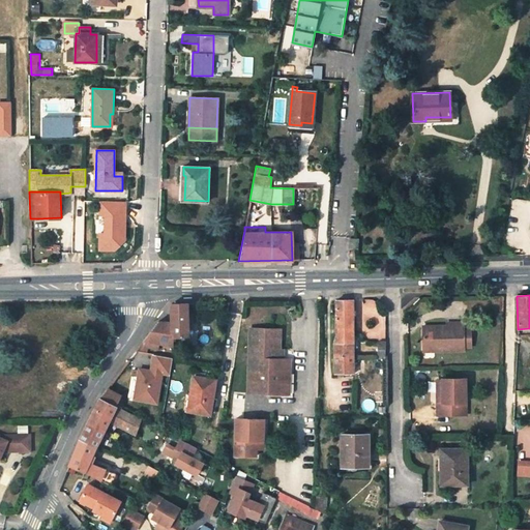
[(333,375),(354,375),(353,352),(353,349),(352,300),(335,300),(335,344),(332,344),(333,375)]
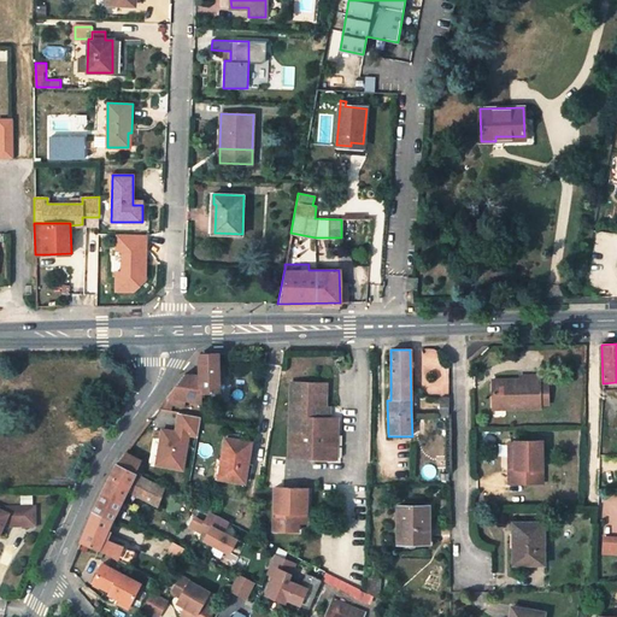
[(201,393),(218,392),(217,354),(198,354),(199,375),(183,375),(162,404),(182,409),(184,401),(200,404),(201,393)]
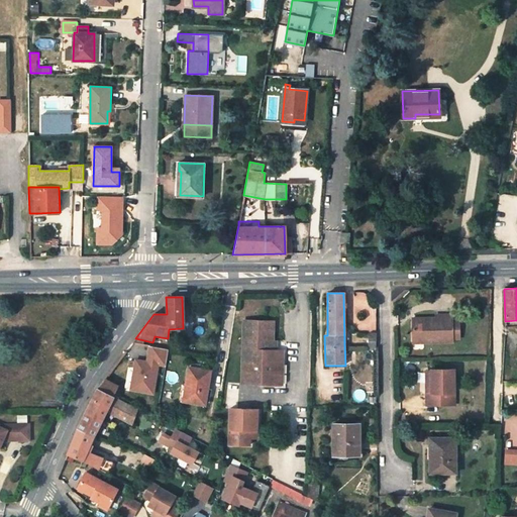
[(451,316),(435,316),(435,319),(427,319),(427,322),(412,322),(412,340),(423,340),(423,344),(452,343),(452,340),(451,322),(451,316)]
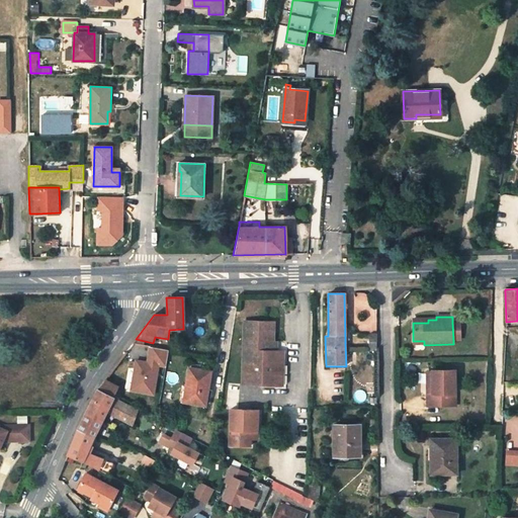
[(270,322),(241,322),(241,385),(280,385),(280,351),(274,351),(270,351),(270,343),(270,322)]
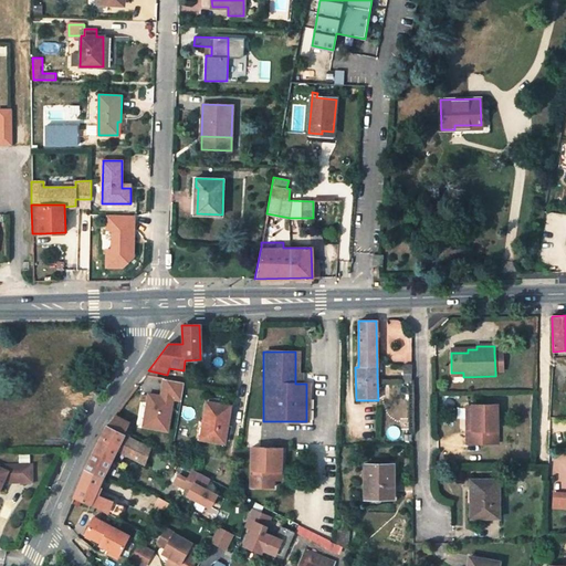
[(397,379),(410,380),(411,371),(397,370),(397,379)]
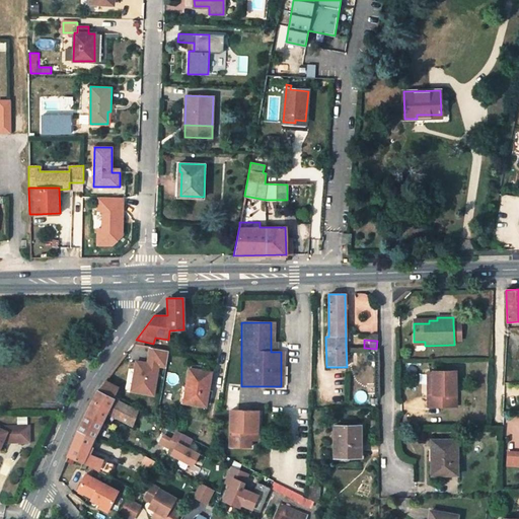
[(160,366),(167,367),(169,350),(149,346),(147,361),(136,359),(131,391),(156,395),(160,366)]
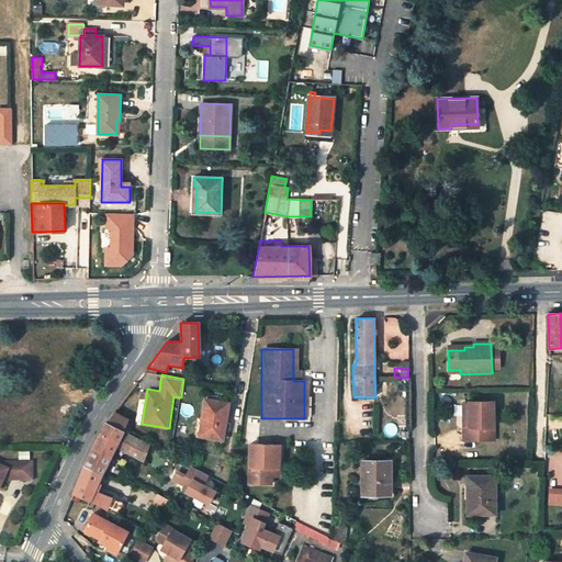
[(221,440),(227,404),(204,400),(201,420),(204,420),(202,437),(221,440)]
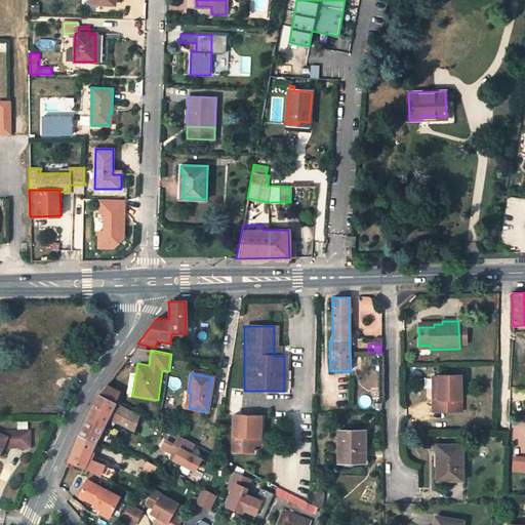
[(436,376),(436,399),(432,399),(433,411),(459,411),(459,375),(436,376)]
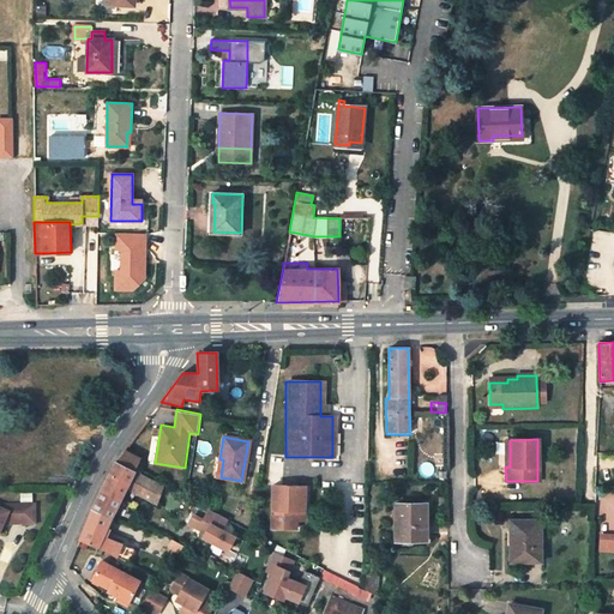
[(134,470),(140,459),(125,450),(116,461),(134,470)]
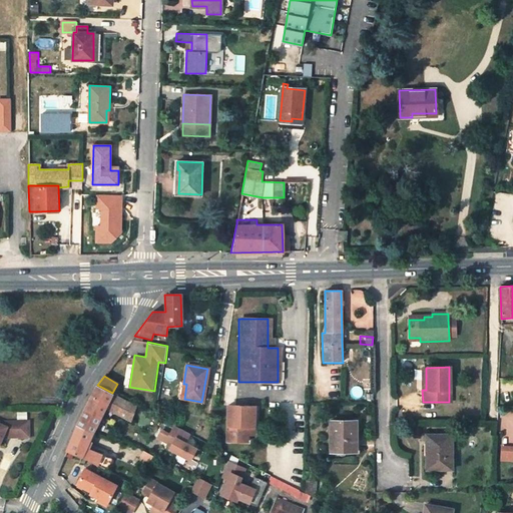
[(105,409),(112,393),(97,385),(85,409),(100,417),(105,409)]
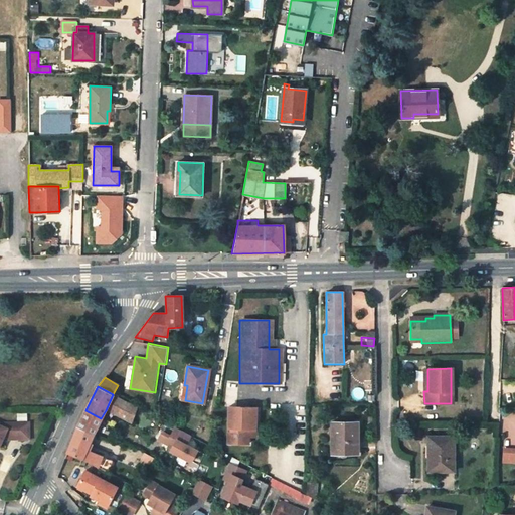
[(106,410),(119,416),(126,401),(113,394),(106,410)]
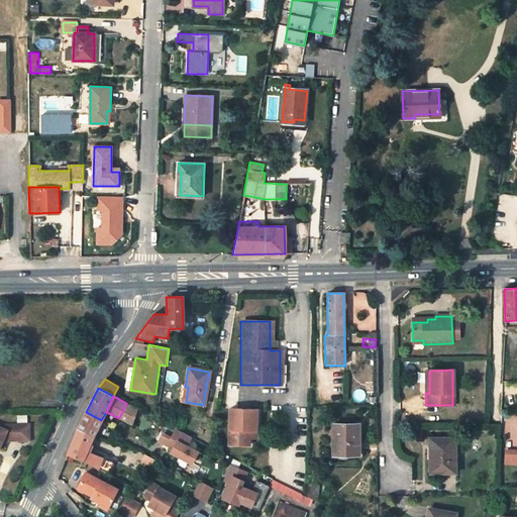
[(119,418),(131,425),(137,409),(126,403),(119,418)]
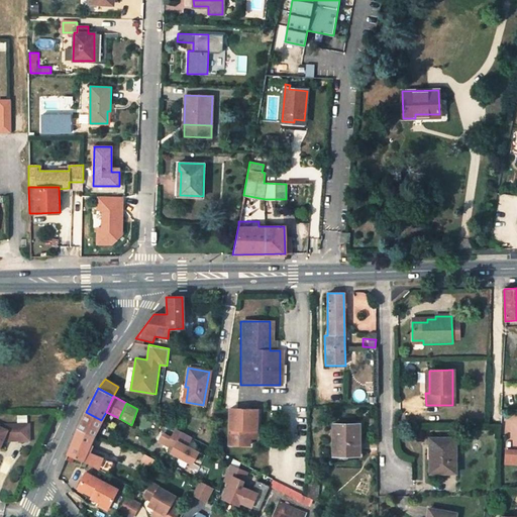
[(229,410),(229,446),(249,446),(249,438),(249,431),(256,431),(256,410),(229,410)]
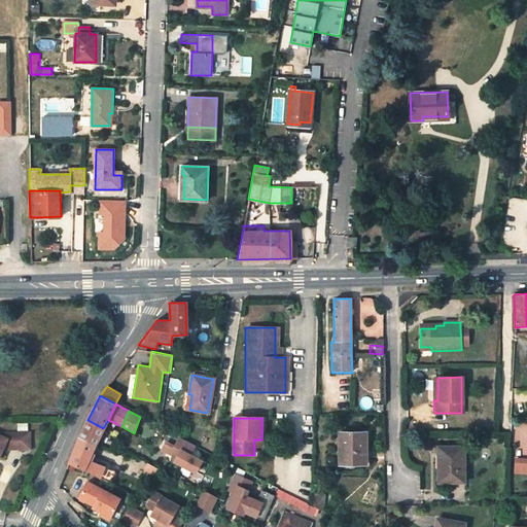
[(95,446),(103,428),(88,420),(78,437),(95,446)]
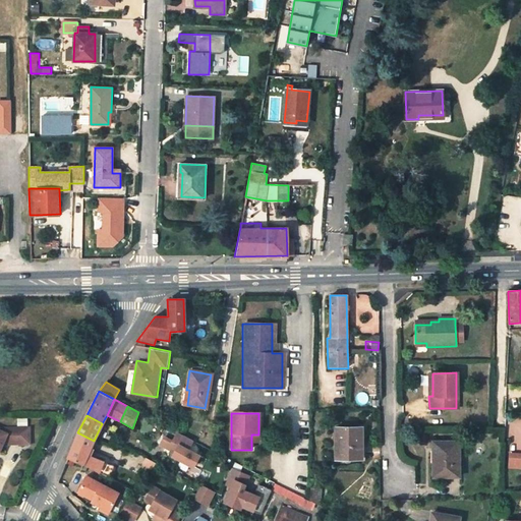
[(0,428),(0,450),(3,452),(9,439),(11,439),(11,443),(34,444),(34,427),(1,427),(0,428)]
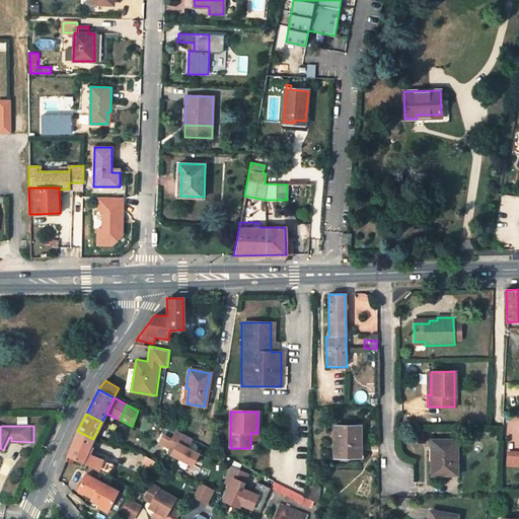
[(360,447),(359,426),(334,426),(334,457),(357,457),(357,447),(360,447)]
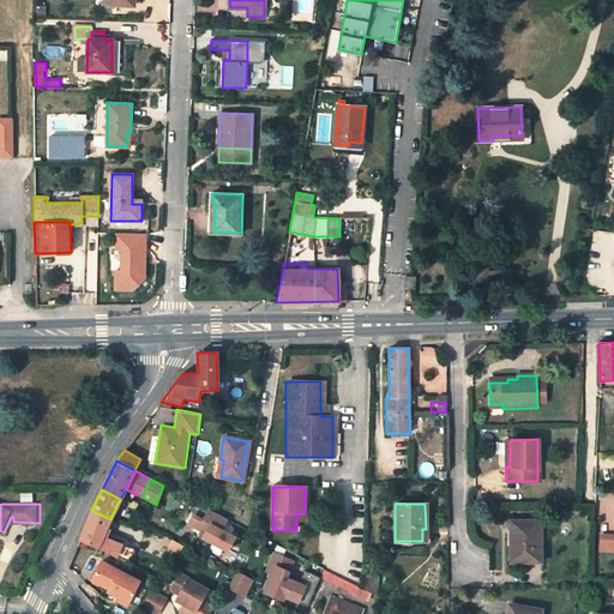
[(226,528),(230,518),(208,507),(198,527),(206,531),(203,537),(232,551),(239,535),(226,528)]
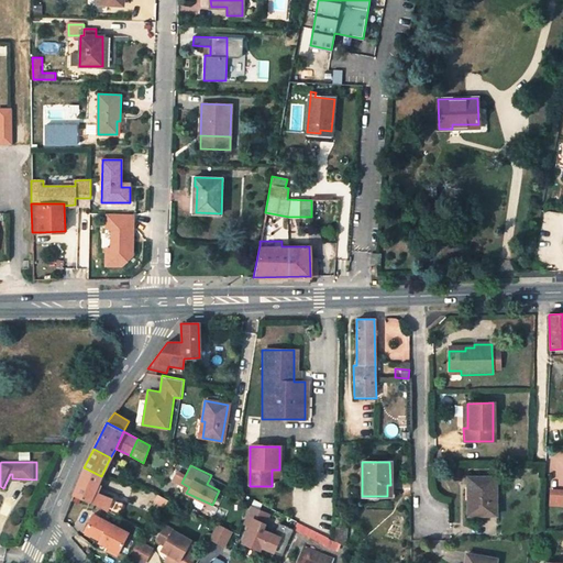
[(98,483),(101,476),(84,467),(79,477),(97,486),(98,483)]
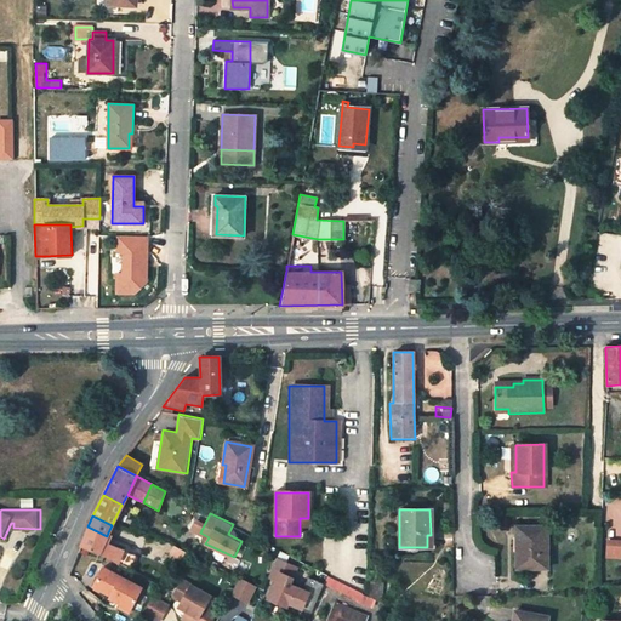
[(80,546),(98,554),(100,552),(129,568),(135,558),(108,543),(104,542),(107,536),(87,527),(80,546)]
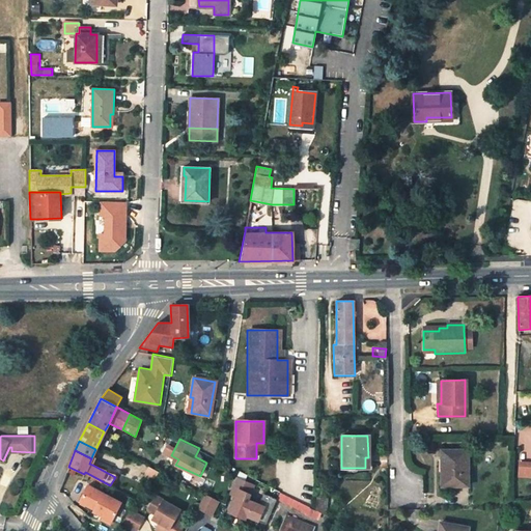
[(447,486),(468,486),(467,450),(441,450),(441,469),(447,469),(447,486)]
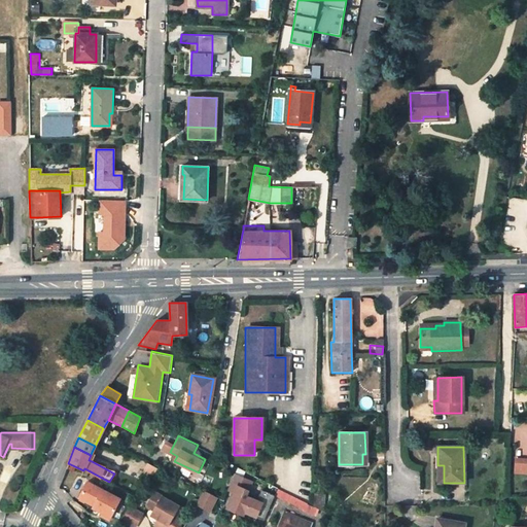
[(514,472),(526,473),(526,457),(516,456),(514,472)]
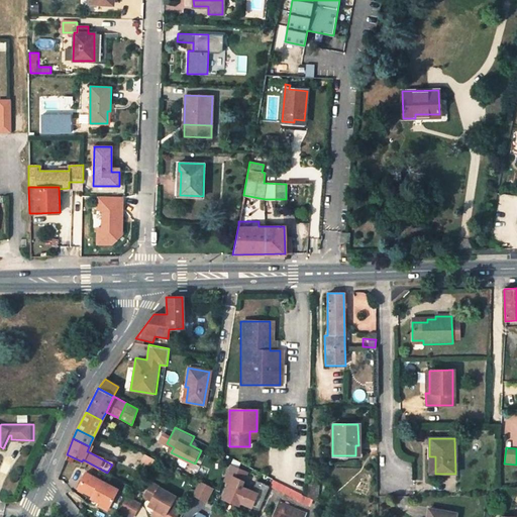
[(153,457),(143,451),(139,458),(150,463),(153,457)]
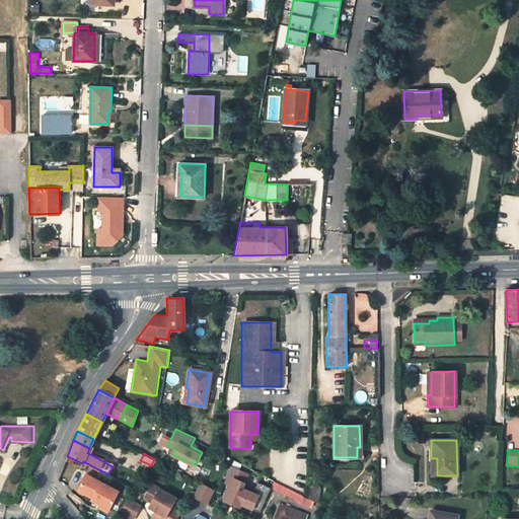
[(262,512),(269,491),(247,484),(251,472),(231,465),(225,484),(228,485),(223,499),(262,512)]
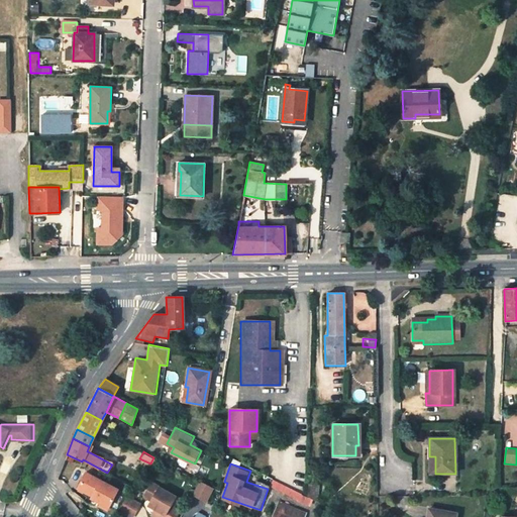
[(117,489),(85,473),(77,488),(92,495),(91,498),(108,506),(117,489)]
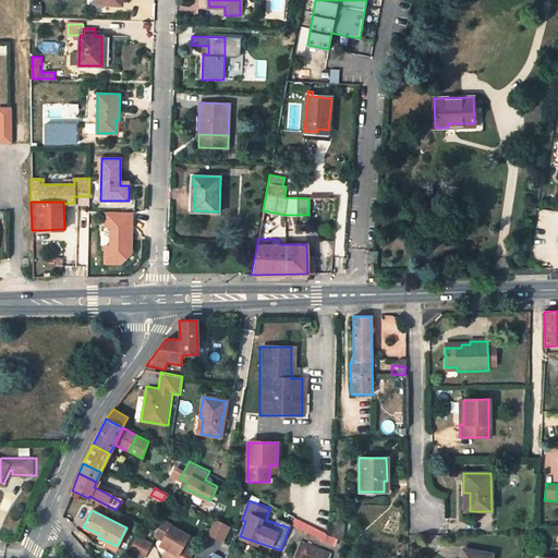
[(223,542),(232,525),(216,518),(208,533),(223,542)]
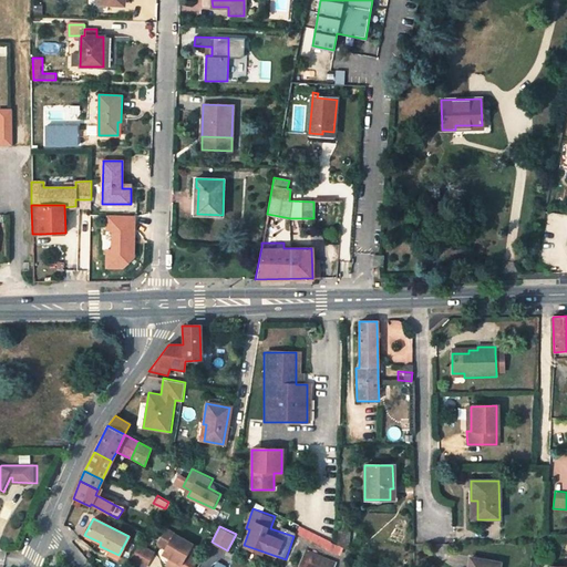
[(295,533),(326,549),(329,543),(298,526),(295,533)]
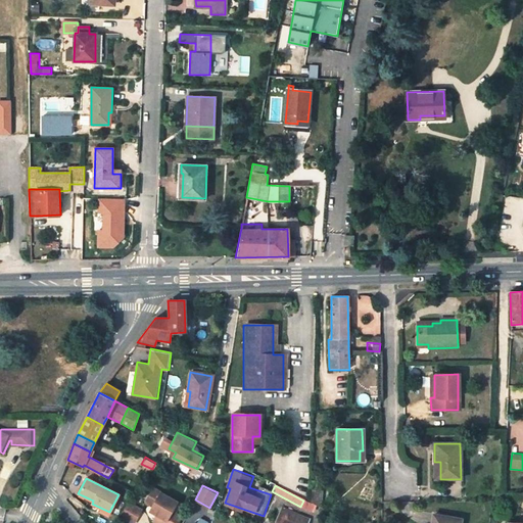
[(161,522),(175,522),(179,516),(173,512),(170,511),(175,501),(151,488),(143,502),(150,506),(148,510),(155,514),(164,519),(161,522)]
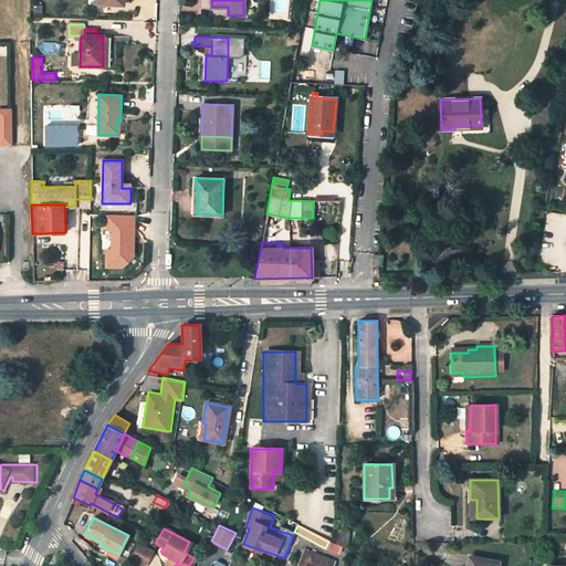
[(347,551),(348,531),(338,531),(337,545),(338,546),(347,551)]
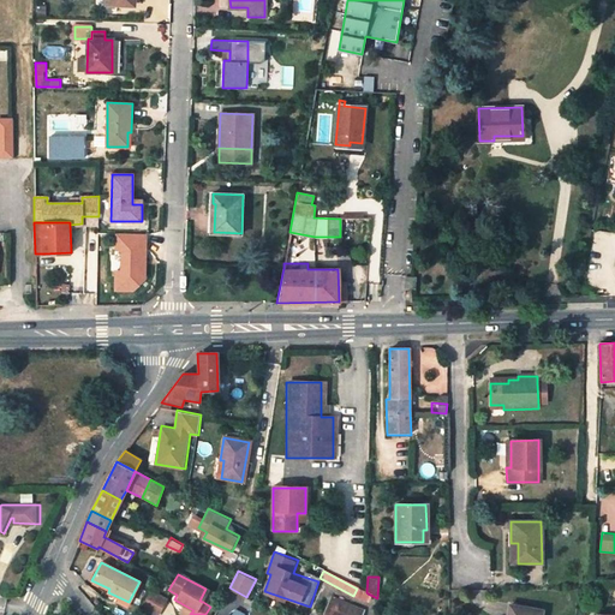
[(206,589),(199,601),(203,602),(209,591),(206,589)]
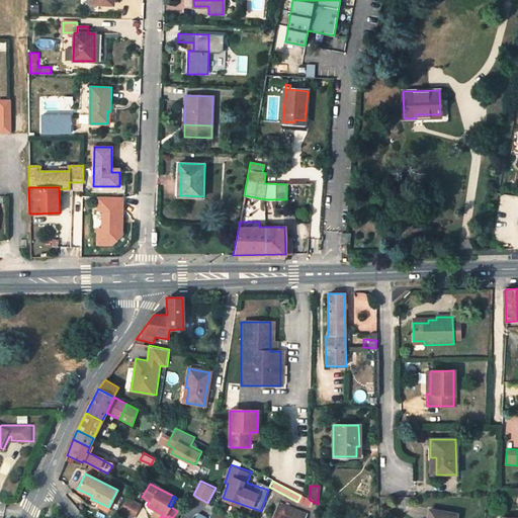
[(300,496),(297,502),(307,507),(310,500),(309,499),(300,496)]
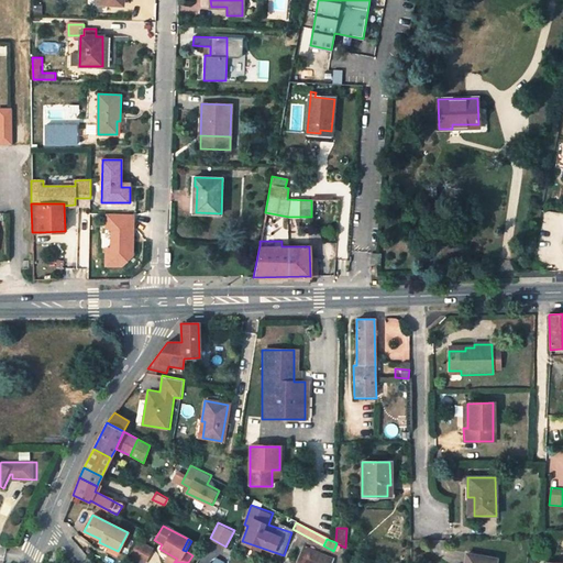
[(135,540),(128,555),(142,562),(150,549),(135,540)]
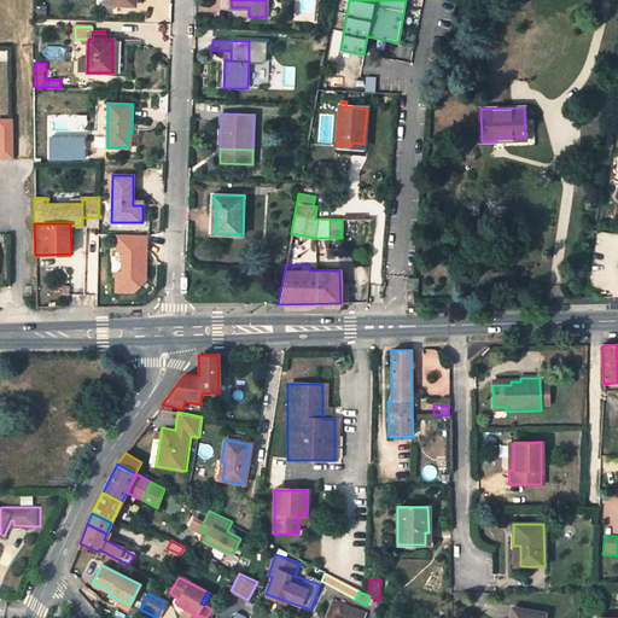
[(361,617),(363,613),(332,601),(325,617),(361,617)]
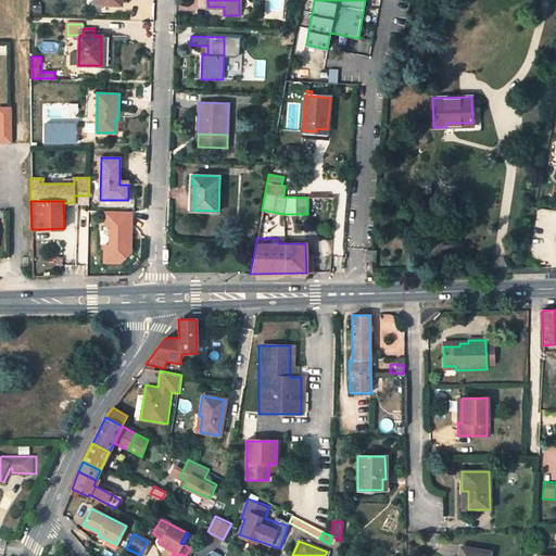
[(162,553),(167,555),(172,555),(175,552),(165,546),(162,553)]
